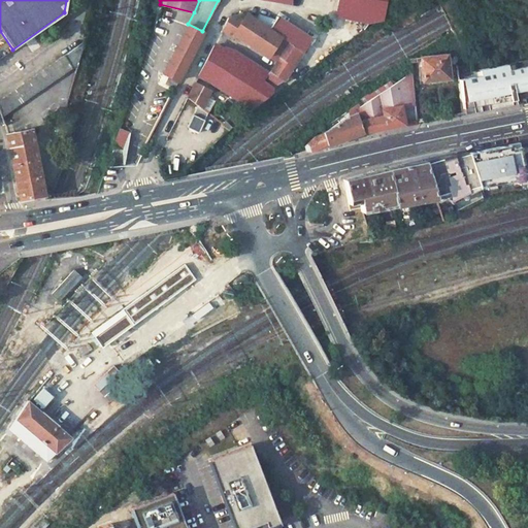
[(380,24),(390,18),(389,0),(336,0),(334,15),(353,20),(380,24)]
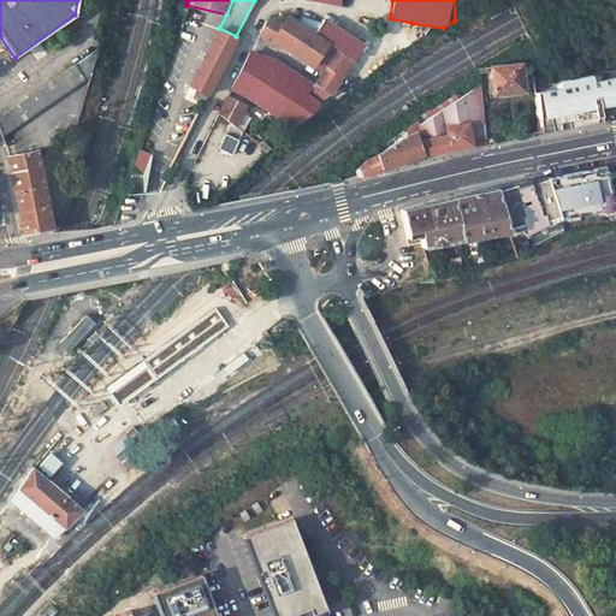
[(327,98),(350,61),(296,25),(280,16),(274,18),(271,17),(268,18),(265,21),(258,36),(268,43),(270,40),(311,67),(312,66),(320,72),(308,93),(321,101),(327,98)]
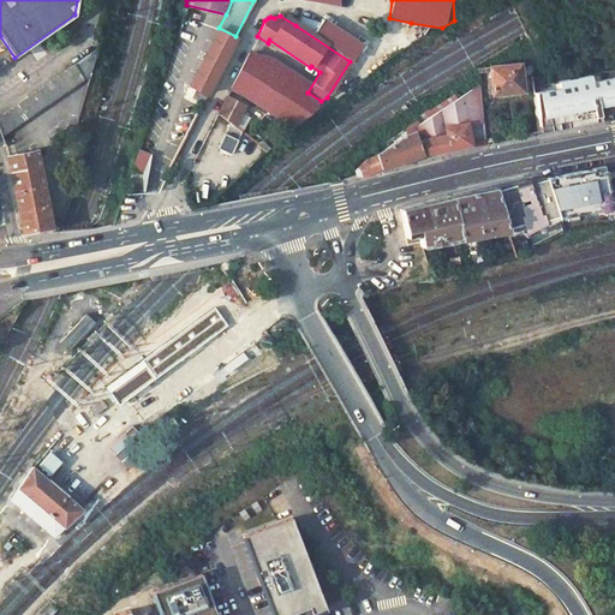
[(296,25),(350,61),(359,47),(321,22),(318,24),(299,19),(296,25)]
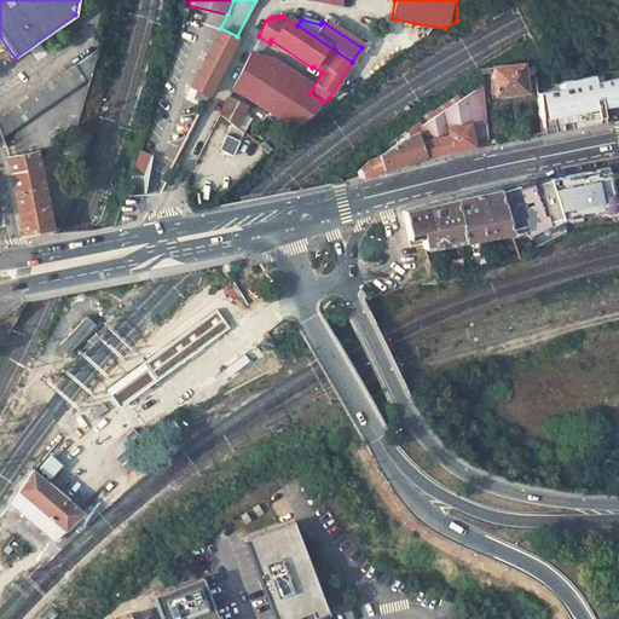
[(375,48),(389,64),(429,39),(414,23),(375,48)]
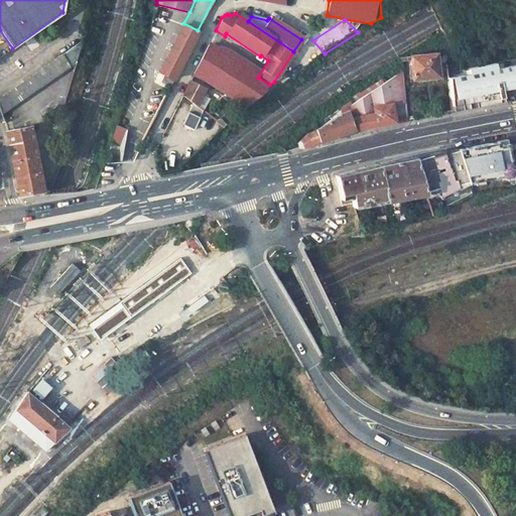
[(159,70),(164,73),(173,77),(198,30),(183,23),(159,70)]
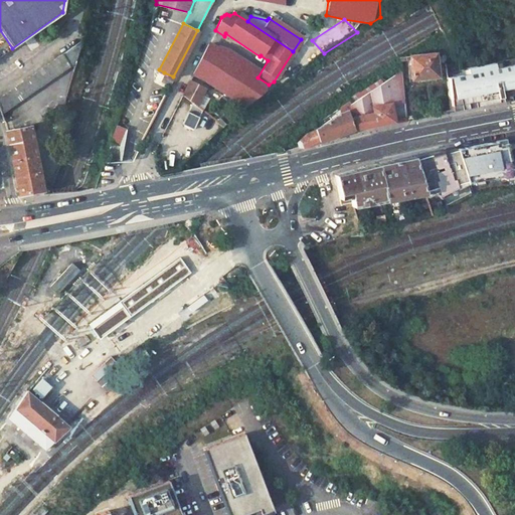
[(73,68),(79,43),(77,43),(0,97),(0,114),(0,115),(68,67),(73,68)]
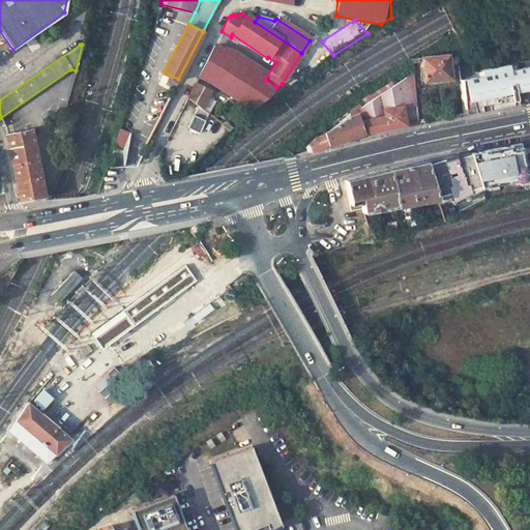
[(204,64),(199,75),(253,109),(271,92),(272,89),(261,81),(263,78),(238,62),(239,60),(214,45),(204,64)]
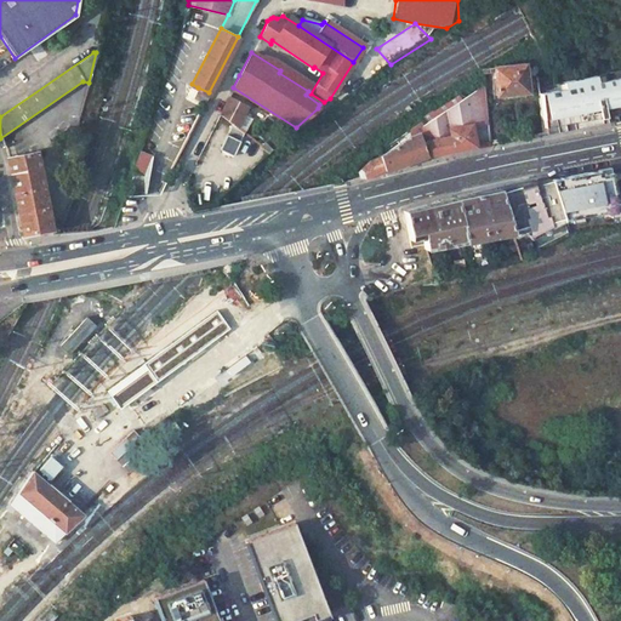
[(522,63),(479,68),(480,73),(490,72),(493,95),(524,91),(522,70),(522,63)]
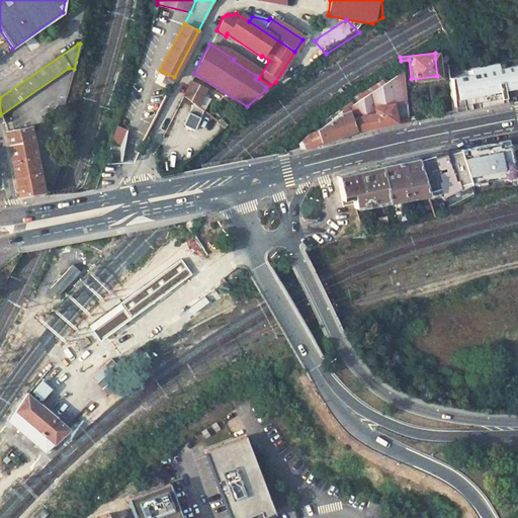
[(517,58),(500,62),(501,67),(495,68),(494,63),(466,69),(467,74),(447,78),(451,111),(479,105),(517,97),(517,58)]
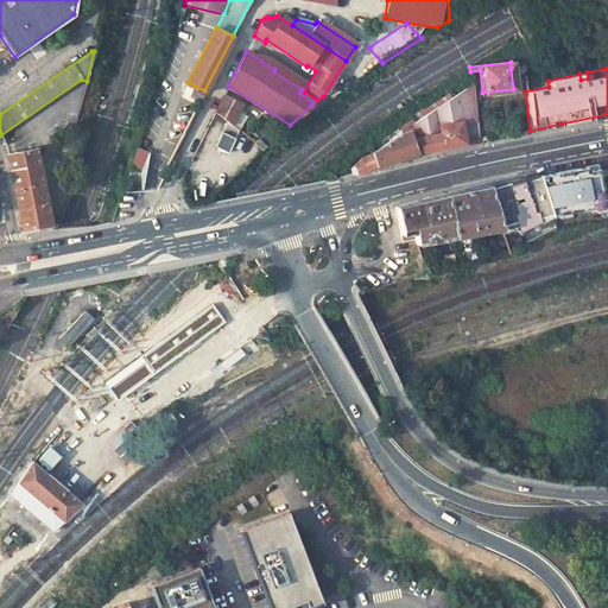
[(460,122),(460,124),(476,120),(472,83),(411,122),(415,139),(438,134),(437,127),(460,122)]
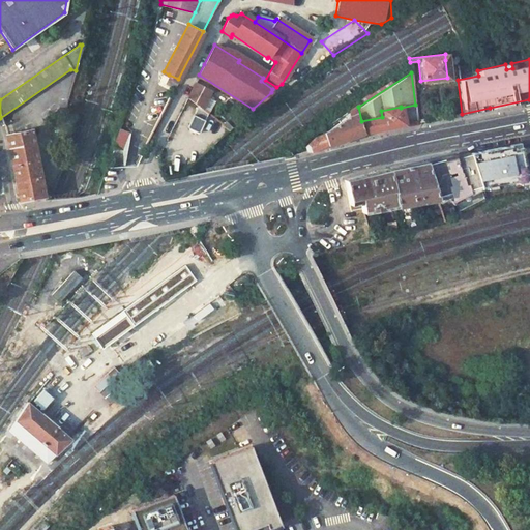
[(178,79),(169,75),(165,83),(174,87),(178,79)]
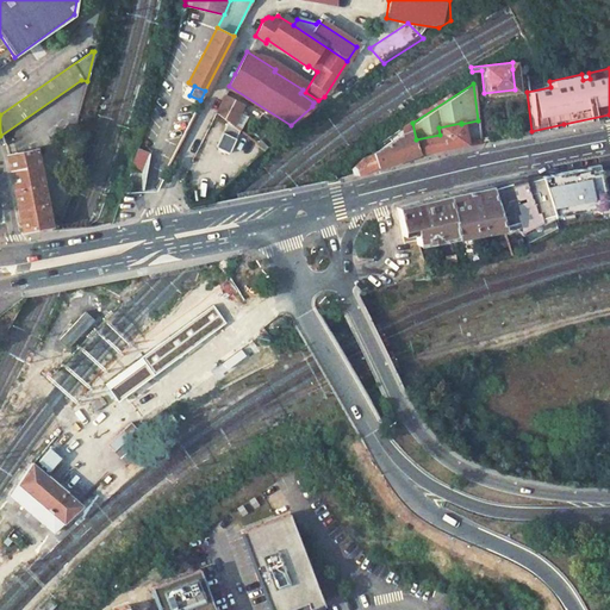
[(237,118),(244,105),(224,95),(215,113),(226,123),(237,132),(243,122),(237,118)]
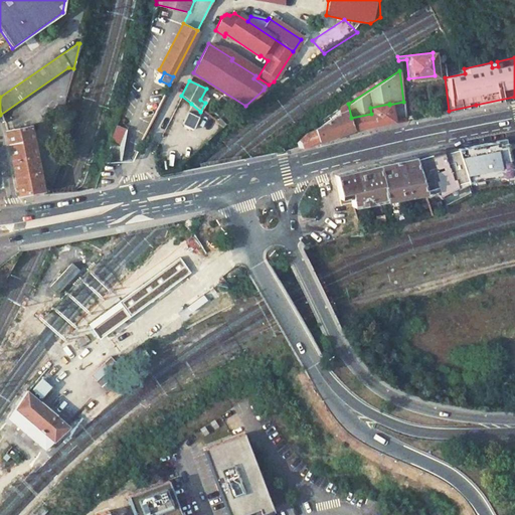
[(191,104),(180,125),(191,130),(200,112),(191,104)]
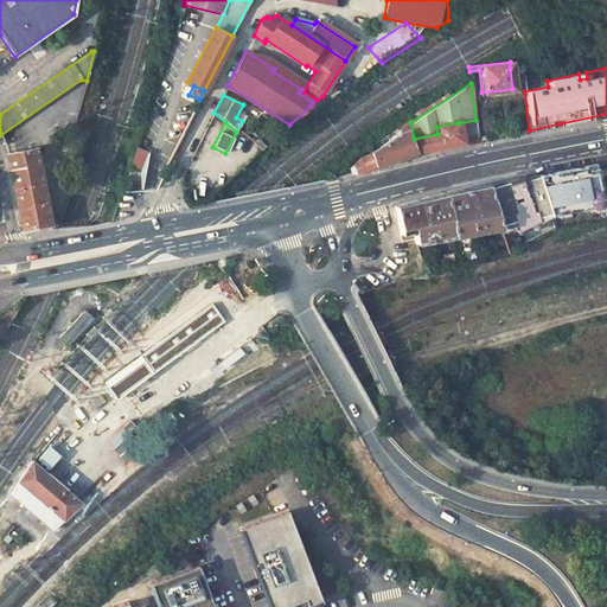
[(454,145),(462,144),(459,123),(459,122),(436,127),(438,134),(440,147),(454,145)]
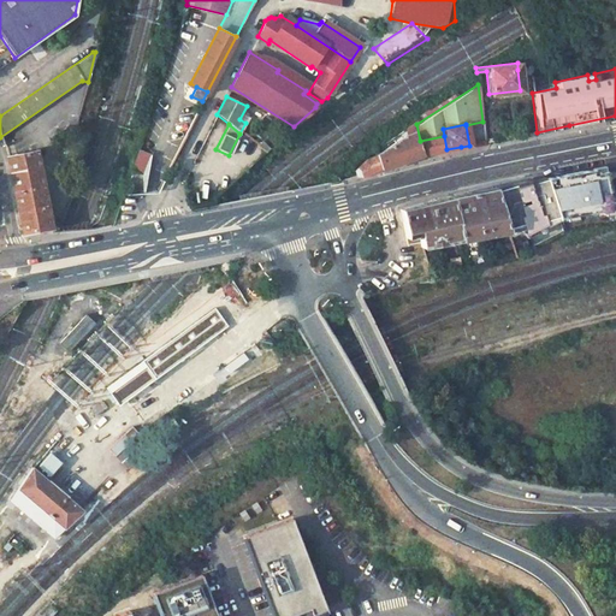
[(75,128),(69,129),(70,138),(82,136),(80,129),(77,128),(75,128)]
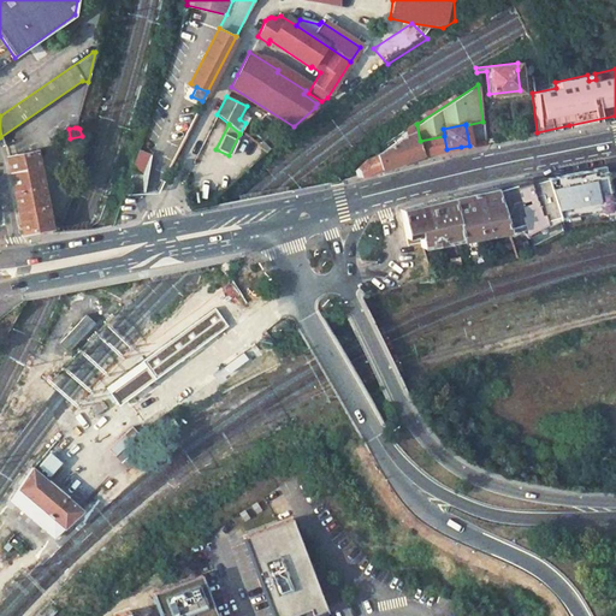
[(354,175),(361,176),(389,166),(420,155),(416,142),(412,130),(409,130),(409,134),(404,135),(375,155),(365,159),(353,170),(354,175)]
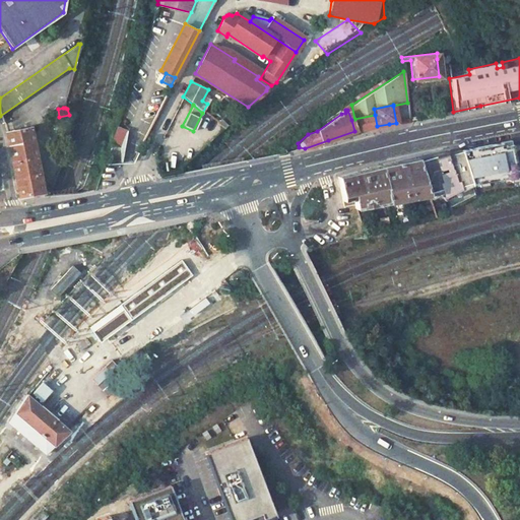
[(377,126),(375,115),(354,119),(351,120),(354,131),(366,129),(377,126)]
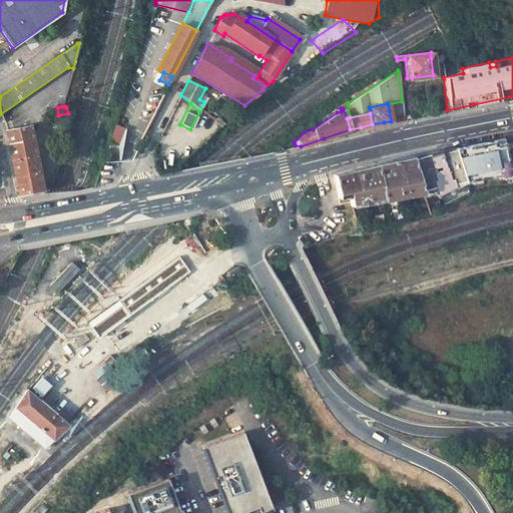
[(29,125),(6,130),(19,194),(42,190),(29,125)]
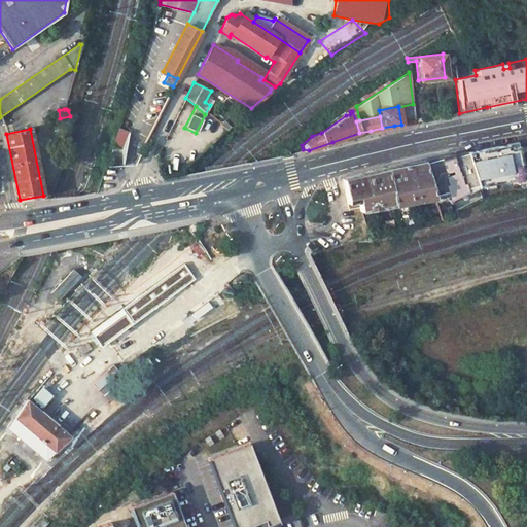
[(121,165),(119,149),(126,132),(116,129),(107,154),(108,155),(109,166),(115,166),(121,165)]
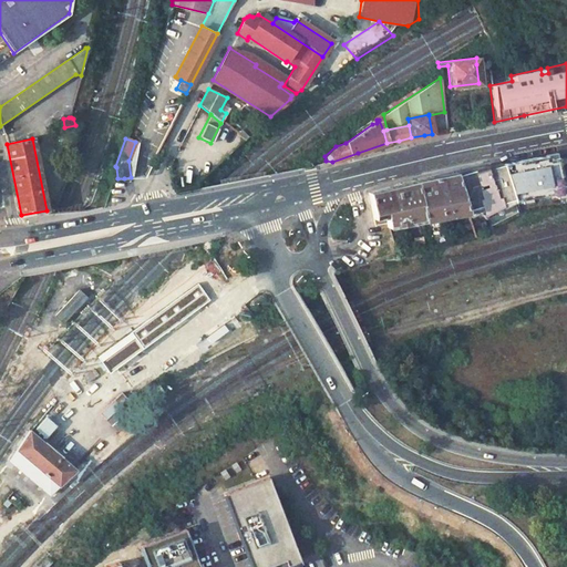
[(454,173),(465,209),(478,205),(481,216),(500,207),(503,219),(516,213),(505,163),(454,173)]
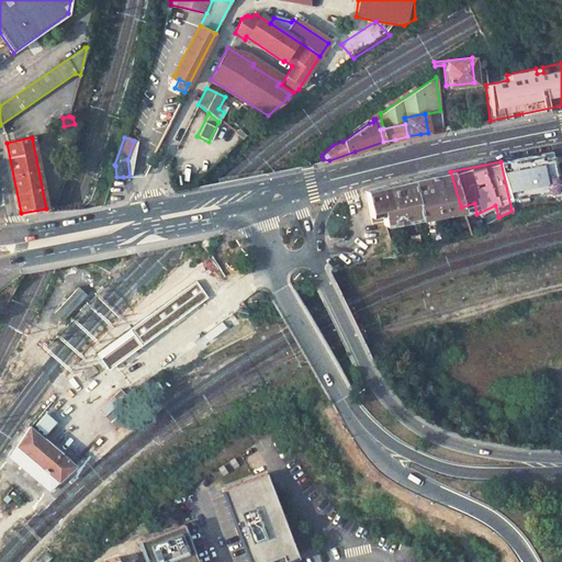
[(411,179),(419,217),(461,209),(461,208),(450,171),(411,179)]
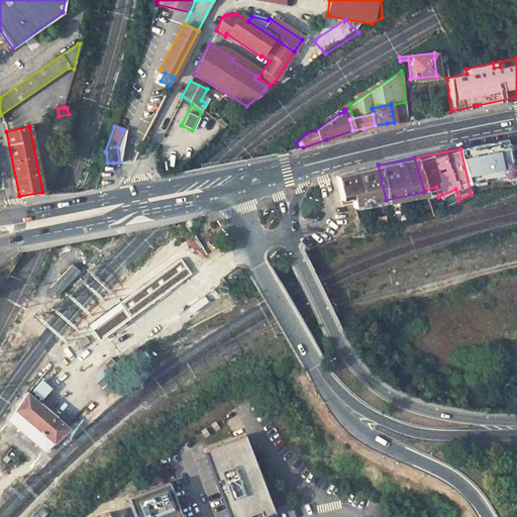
[(386,200),(378,165),(334,176),(340,205),(350,203),(351,207),(386,200)]
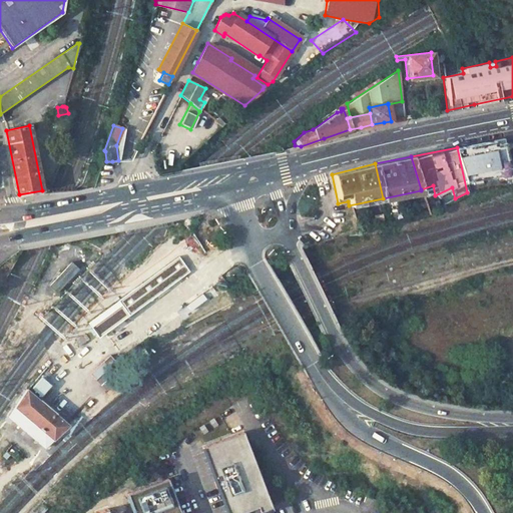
[(490,175),(466,179),(469,192),(492,188),(490,175)]
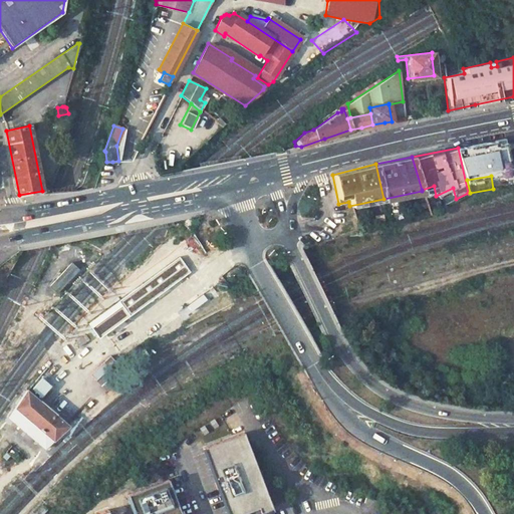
[(190,271),(179,257),(88,322),(98,337),(190,271)]
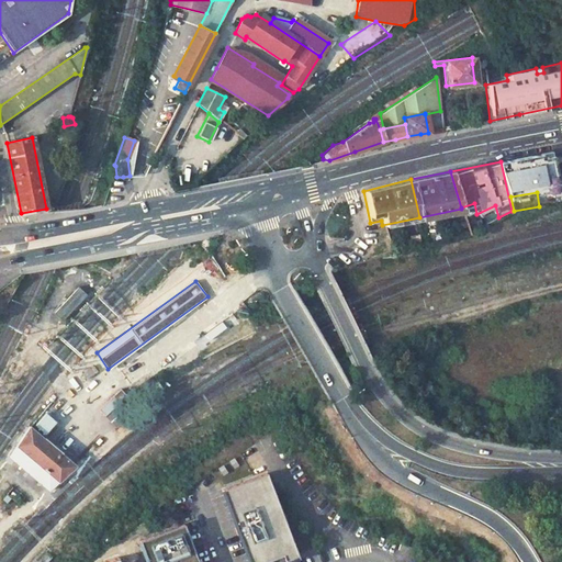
[(79,288),(55,314),(63,322),(87,295),(79,288)]
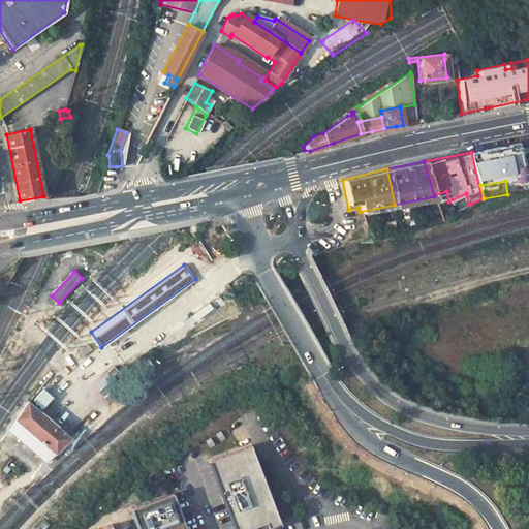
[(211,304),(193,314),(196,320),(215,309),(211,304)]
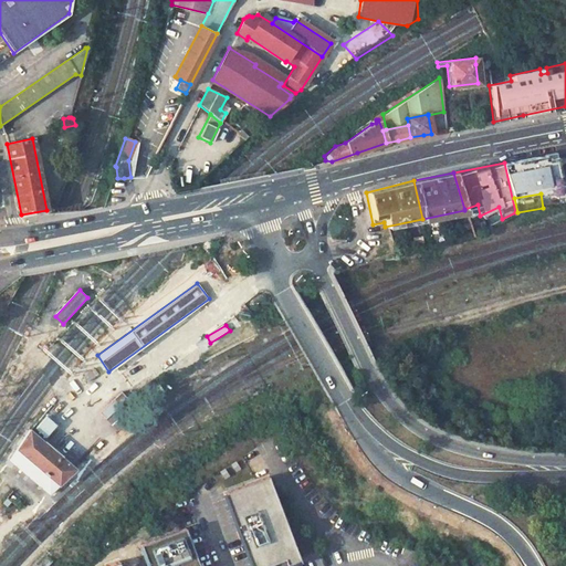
[(122,392),(100,412),(118,432),(139,412),(122,392)]
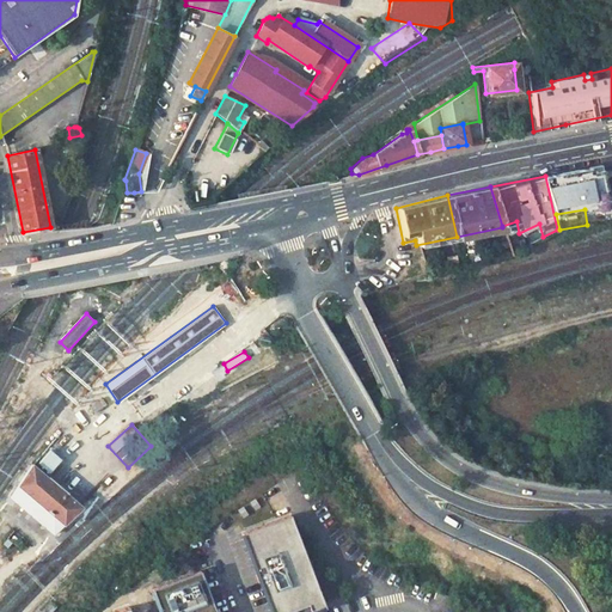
[(10,496),(53,532),(79,507),(63,493),(66,490),(48,476),(47,478),(31,465),(10,496)]
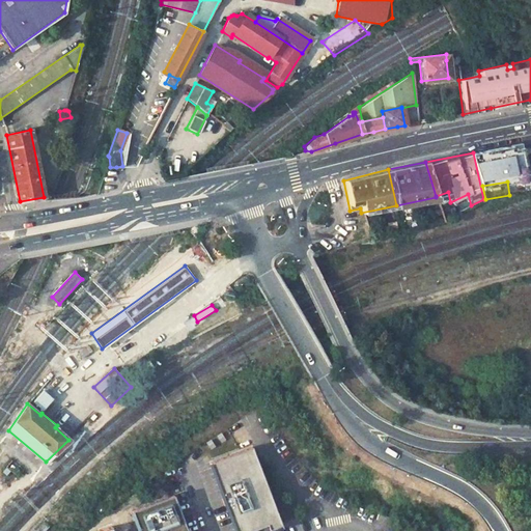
[(272,530),(282,528),(251,447),(208,463),(234,530),(257,530),(268,527),(269,530),(272,530)]
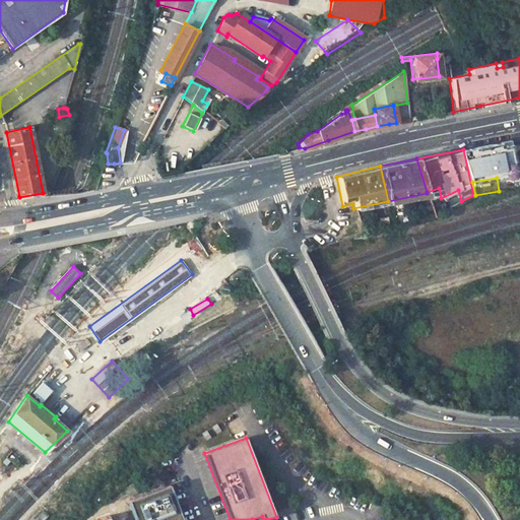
[(182,519),(170,489),(129,504),(135,519),(182,519)]
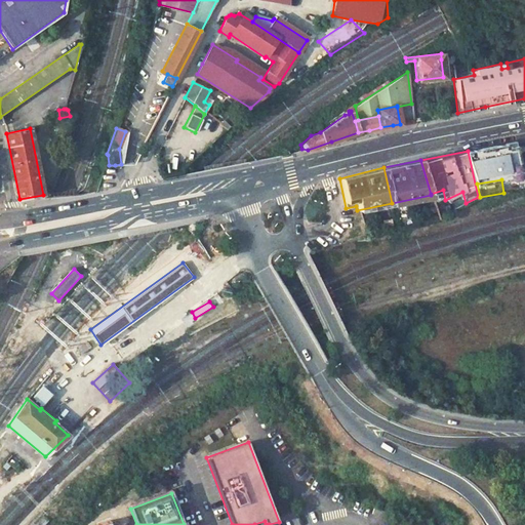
[(392,517),(375,511),(373,517),(390,523),(392,517)]
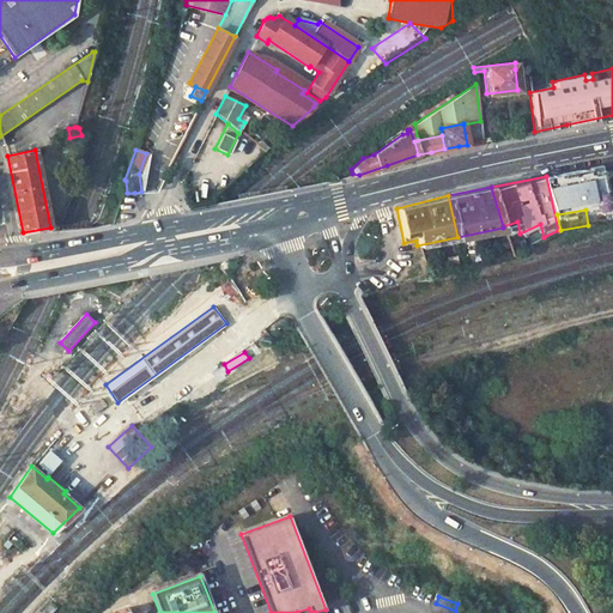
[(47,612),(55,605),(49,599),(34,612),(47,612)]
